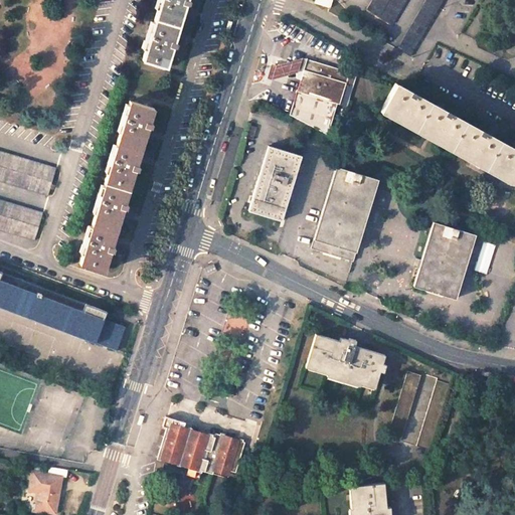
[(160,0),(143,58),(167,65),(171,51),(173,52),(174,49),(175,47),(173,46),(185,5),(188,6),(189,3),(189,0),(160,0)]
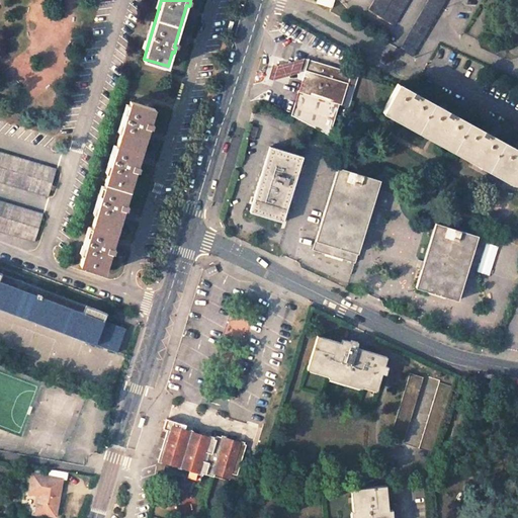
[(395,23),(407,0),(374,0),(369,8),(395,23)]
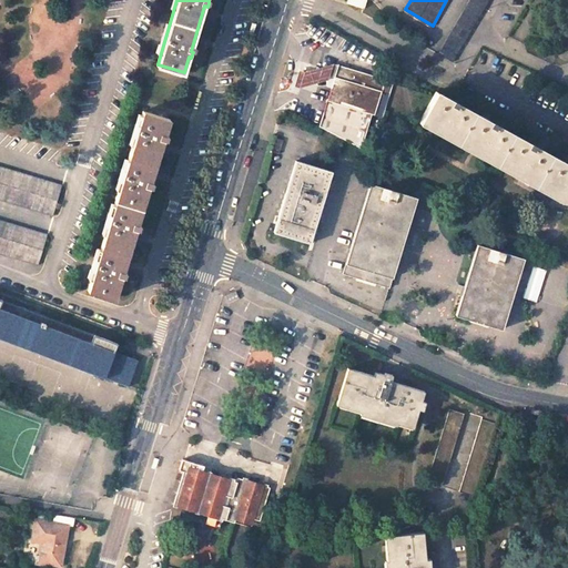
[(454,63),(490,0),(470,0),(439,54),(454,63)]
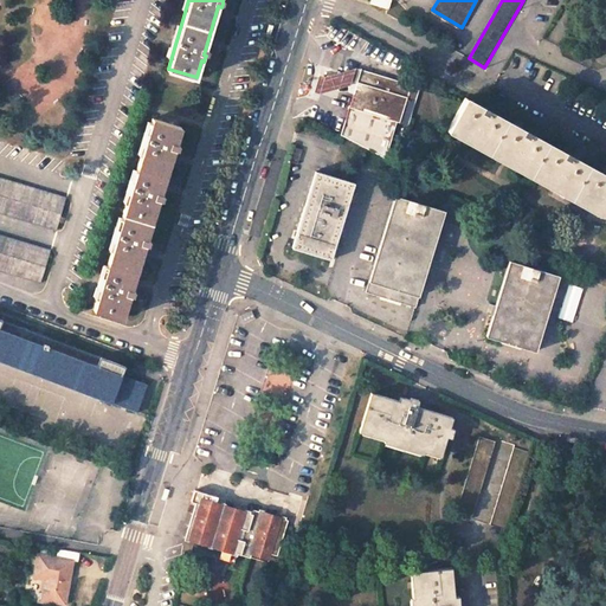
[(324,77),(320,76),(316,92),(320,94),(358,83),(361,70),(355,69),(324,77)]
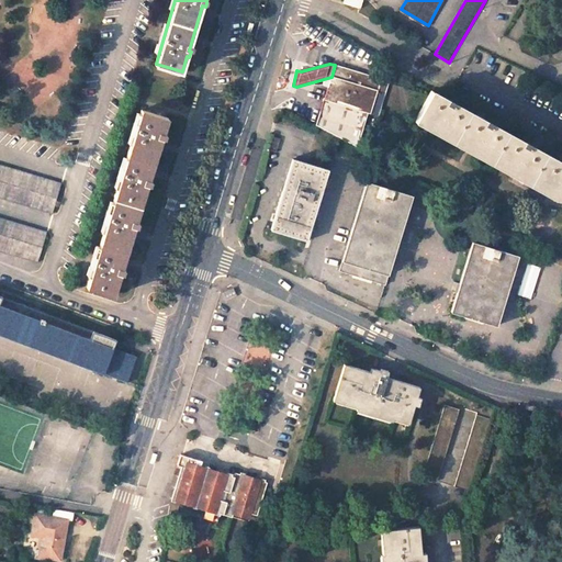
[(390,81),(382,79),(335,65),(332,77),(316,126),(359,148),(369,114),(380,116),(390,81)]
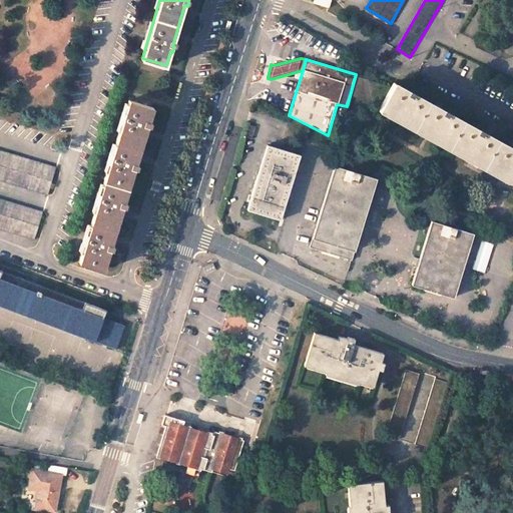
[(512,147),(397,85),(382,112),(508,181),(512,181),(512,147)]
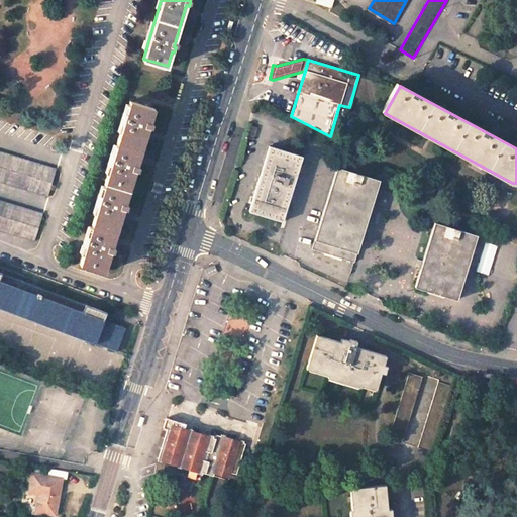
[(129,101),(80,263),(104,271),(109,255),(111,256),(112,253),(113,251),(111,250),(123,210),(125,210),(126,208),(127,204),(125,204),(135,170),(138,171),(138,168),(139,165),(137,164),(148,127),(150,128),(151,126),(152,123),(149,122),(153,108),(129,101)]
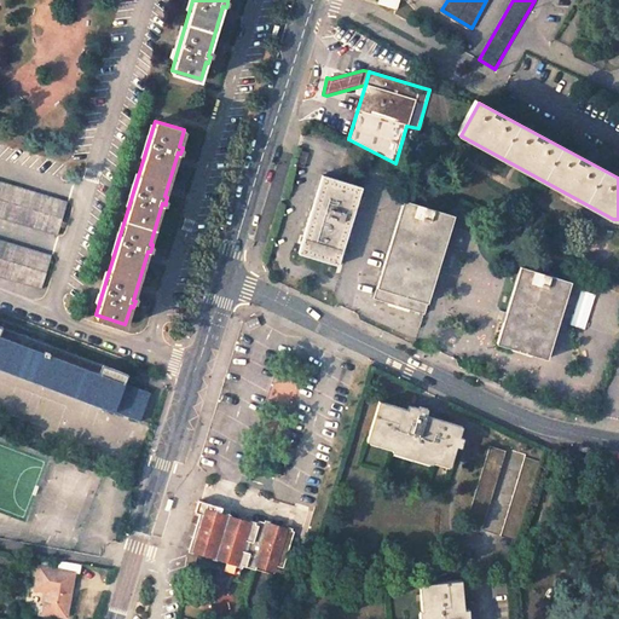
[(340,265),(341,259),(364,187),(324,175),(313,212),(300,254),(340,265)]
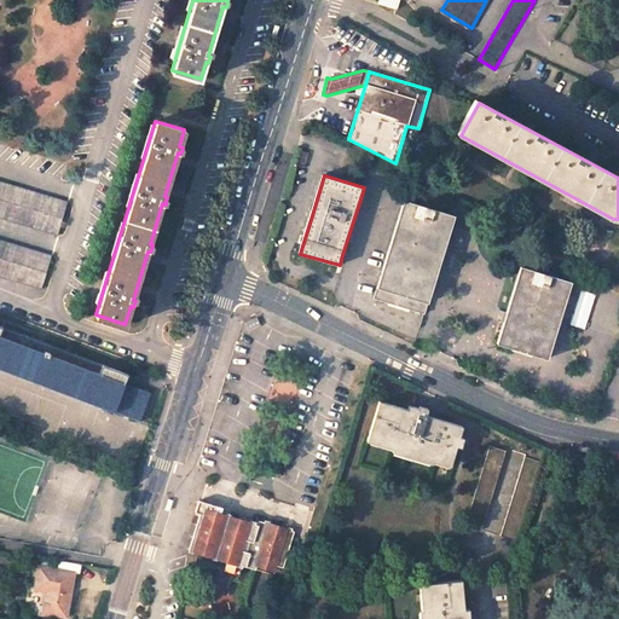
[(0,180),(0,217),(57,233),(67,201),(0,180)]
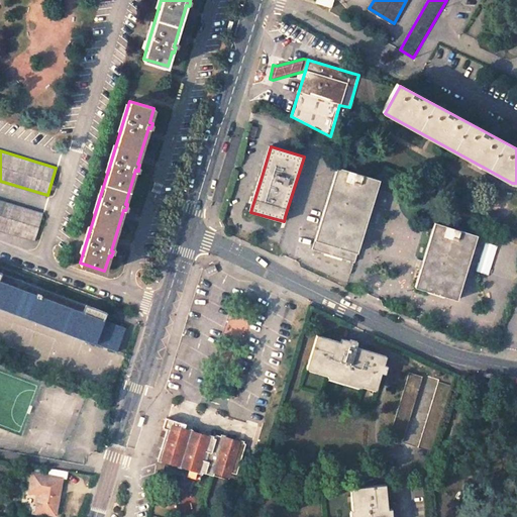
[(355,263),(380,180),(338,168),(314,249),(332,255),(355,263)]
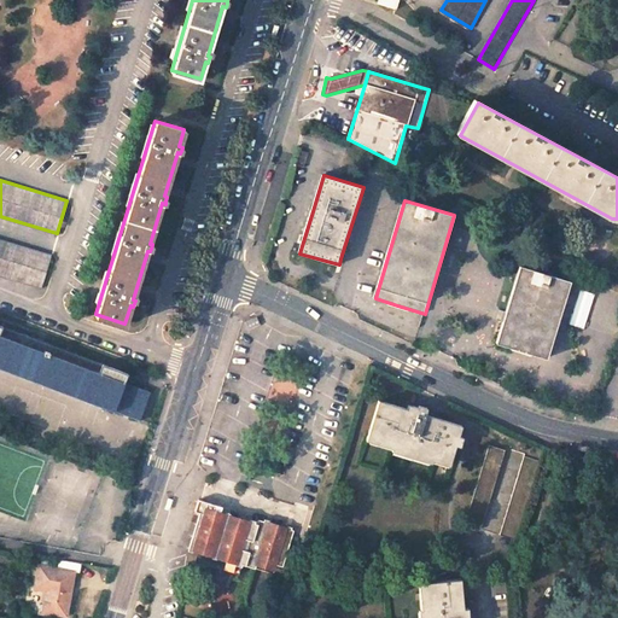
[(0,239),(0,274),(40,287),(50,255),(0,239)]
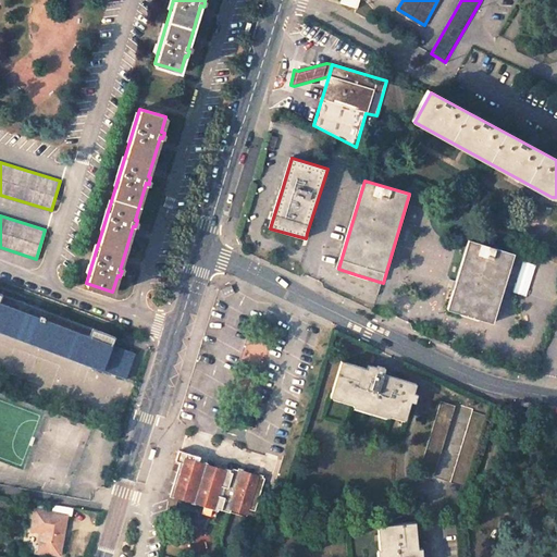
[(494,321),(515,252),(470,239),(448,308),(494,321)]
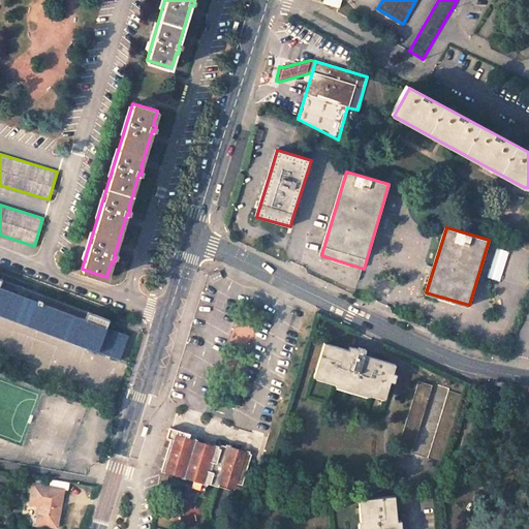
[(217,272),(209,276),(213,284),(220,281),(217,272)]
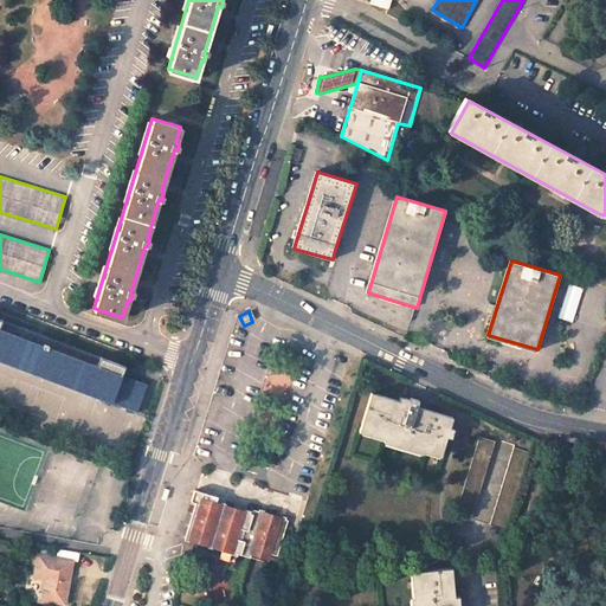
[(147,384),(122,374),(126,365),(0,317),(0,359),(136,411),(147,384)]
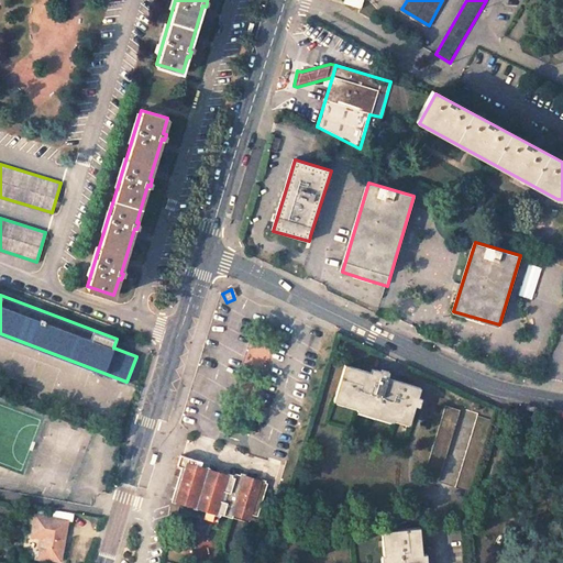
[(345,366),(337,398),(361,405),(360,408),(395,419),(396,416),(411,420),(416,404),(420,406),(421,401),(422,397),(418,396),(420,388),(395,382),(394,385),(387,383),(388,379),(389,374),(384,371),(383,374),(377,373),(376,375),(345,366)]
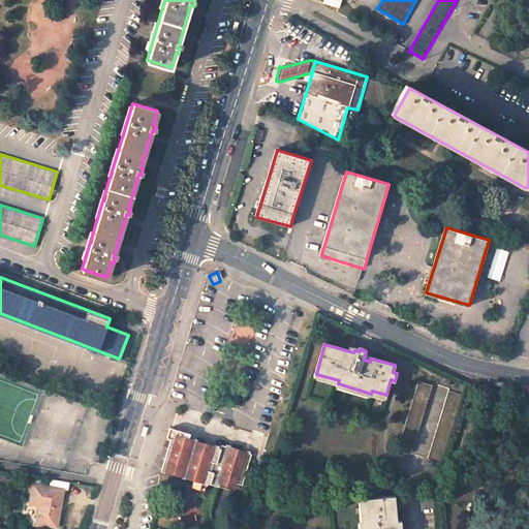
[(433,384),(419,380),(399,448),(411,453),(433,384)]
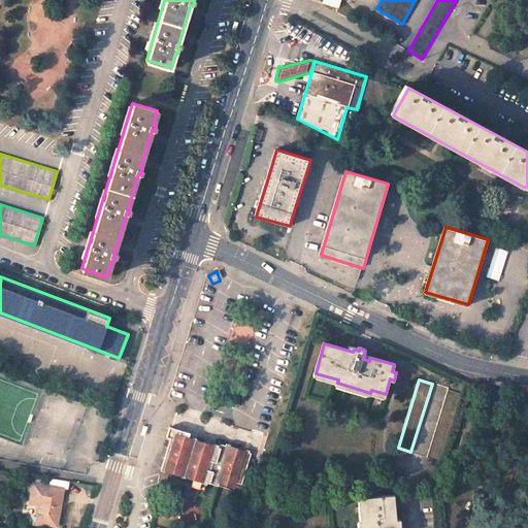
[(440,460),(463,393),(449,388),(427,456),(440,460)]
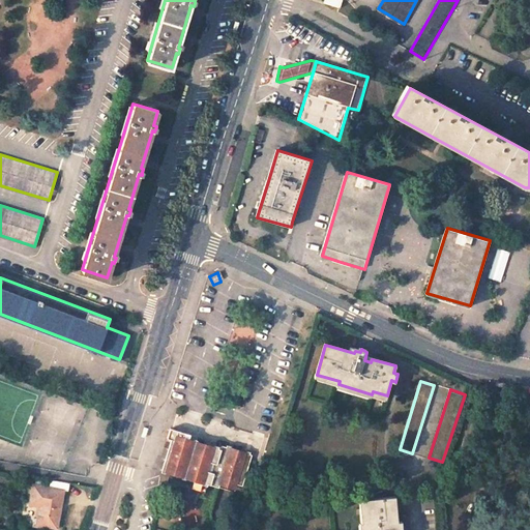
[(170,430),(167,439),(171,441),(175,442),(177,432),(174,431),(170,430)]
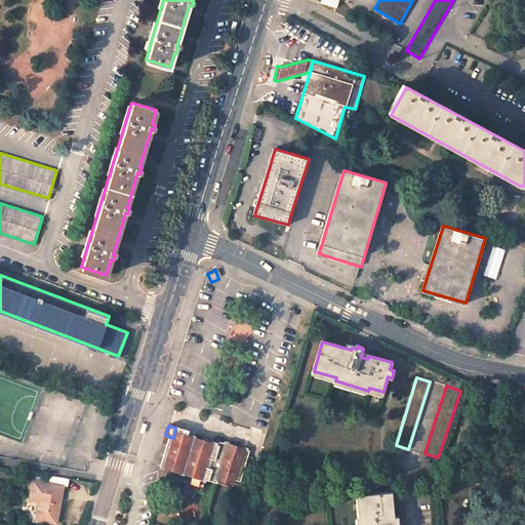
[(173,438),(180,440),(172,471),(192,477),(193,475),(197,476),(196,478),(214,484),(216,480),(229,484),(232,484),(233,481),(239,482),(248,451),(218,442),(217,443),(216,448),(209,447),(208,449),(203,448),(204,445),(186,440),(187,435),(189,431),(175,428),(173,438)]
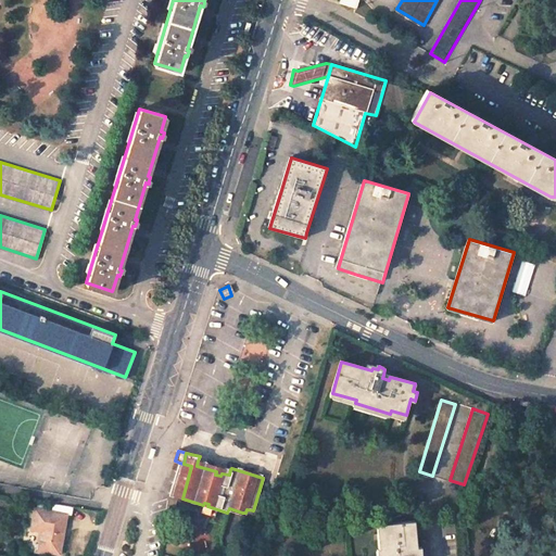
[(230,469),(198,460),(197,466),(216,471),(215,475),(220,476),(222,474),(229,475),(230,469)]
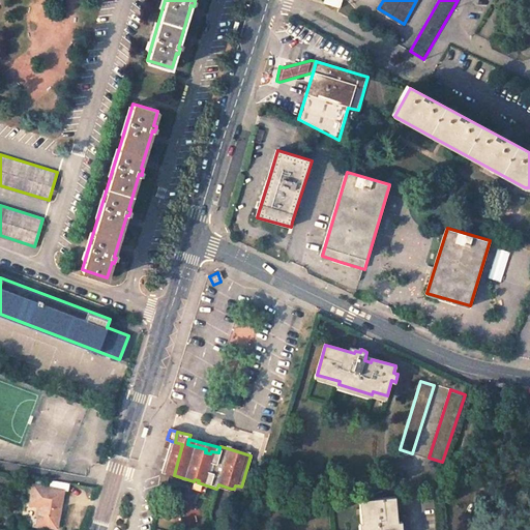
[(163,472),(174,475),(182,444),(175,442),(171,441),(167,458),(163,472)]
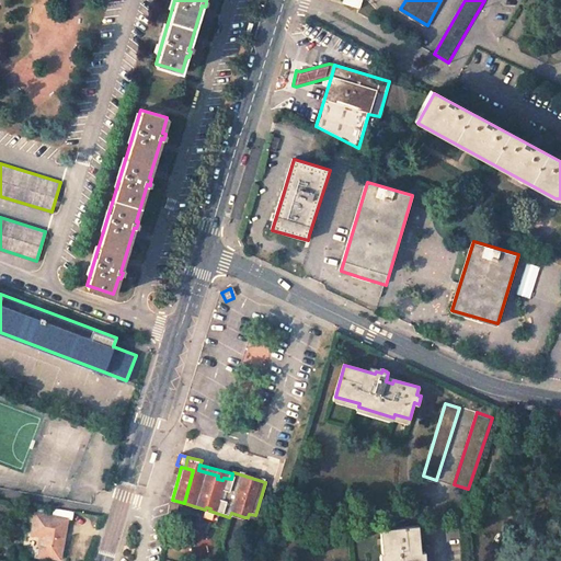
[(34,512),(31,534),(43,536),(38,556),(59,559),(66,517),(71,518),(72,510),(54,506),(52,515),(34,512)]
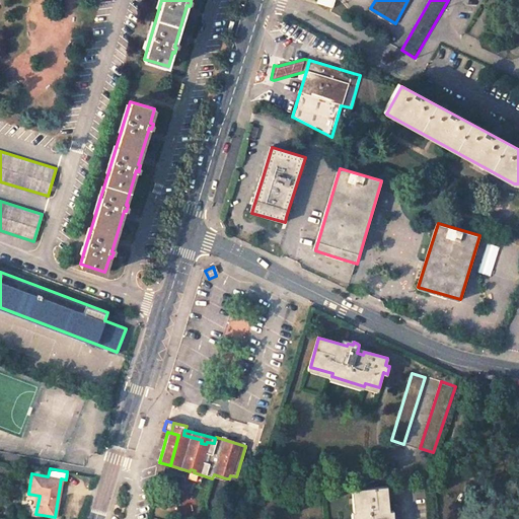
[(394,518),(395,518),(393,518),(393,513),(389,513),(387,484),(359,486),(359,509),(357,509),(356,518),(394,518)]
